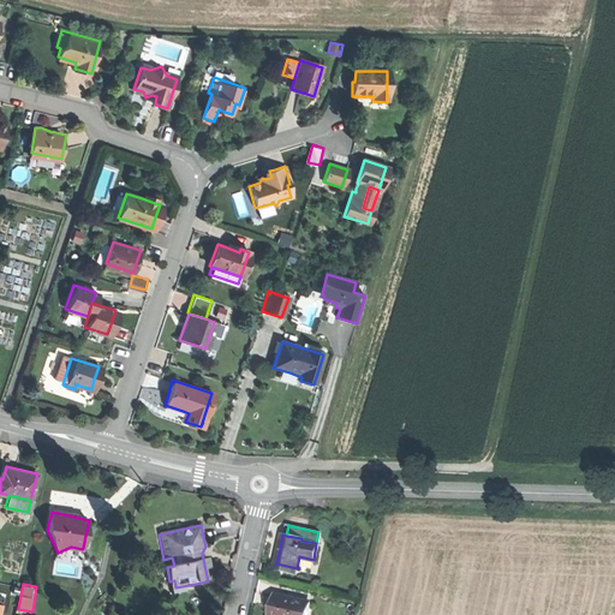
[(306,614),(310,603),(275,595),(273,609),(270,614),(306,614)]
